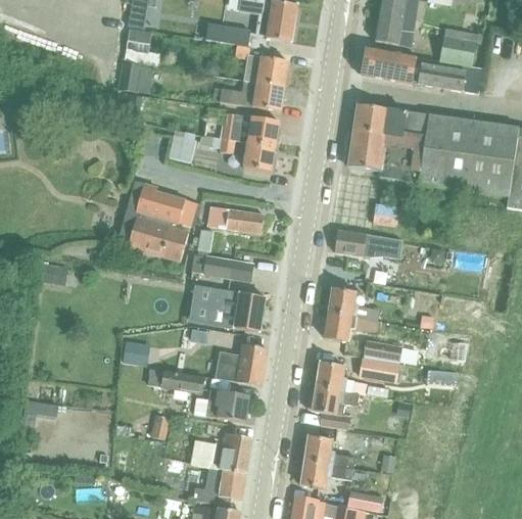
[(266,35),(265,37),(290,42),(296,4),(272,0),(240,0),(239,9),(258,12),(255,34),(266,35)]
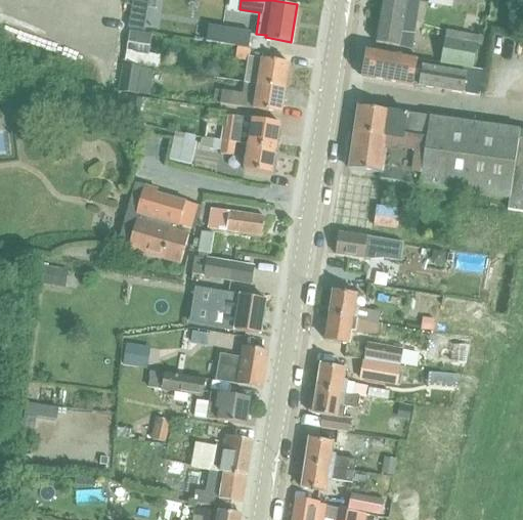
[(381,0),(376,39),(410,45),(418,0),(381,0)]
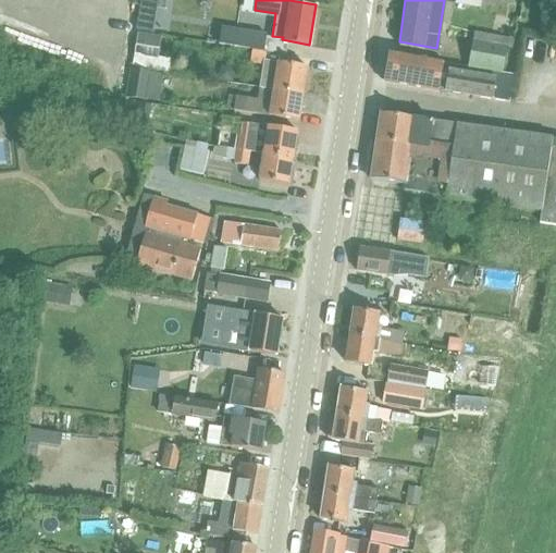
[(264,39),(266,32),(221,24),(220,32),(218,41),(251,47),(263,48),(264,39)]
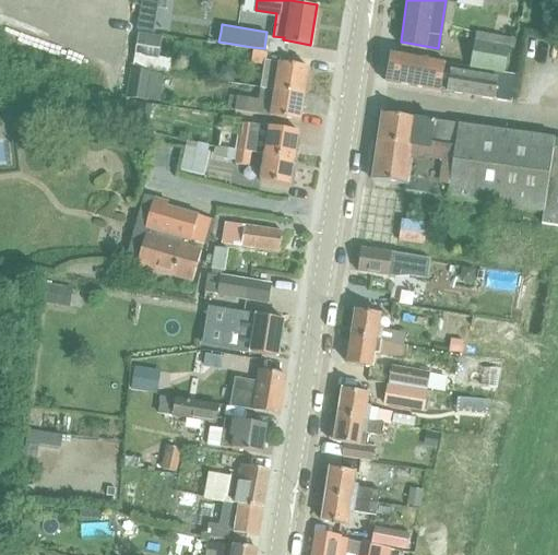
[(162,33),(138,30),(132,65),(175,71),(176,57),(158,55),(162,33)]
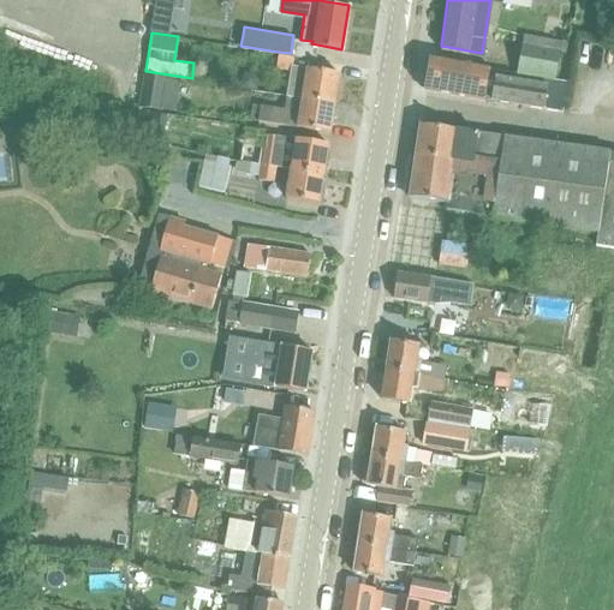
[(522,41),(517,71),(555,77),(560,47),(522,41)]
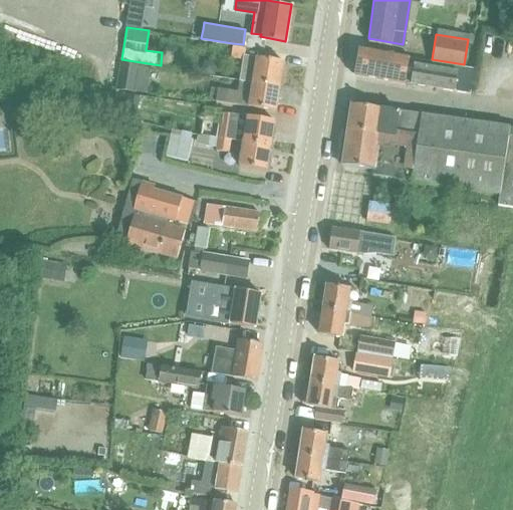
[(500,38),(487,38),(487,53),(500,53),(500,38)]
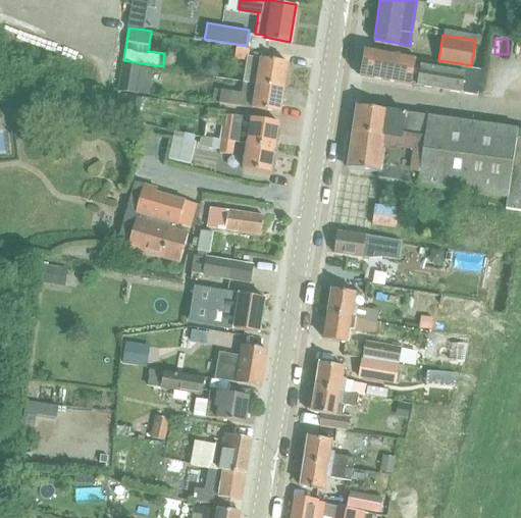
[(236,45),(233,56),(246,57),(243,80),(283,86),(288,60),(260,56),(261,48),(249,45),(249,47),(236,45)]
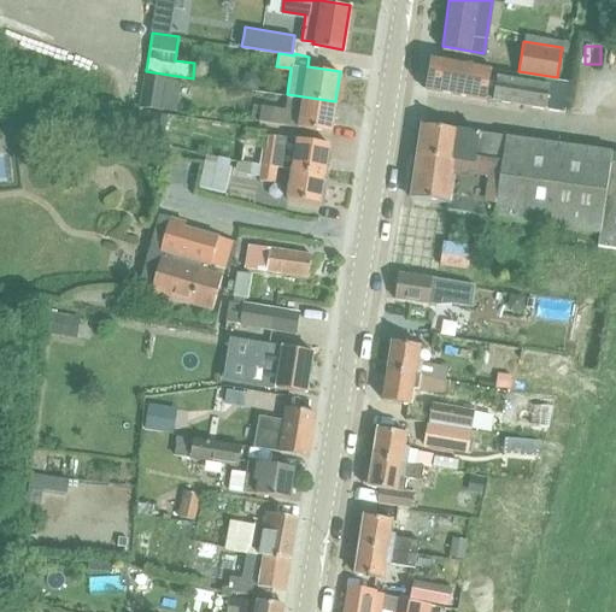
[(427,56),(422,83),(426,84),(426,87),(487,99),(487,96),(564,110),(569,80),(557,77),(518,71),(493,66),(432,54),(432,57),(427,56)]
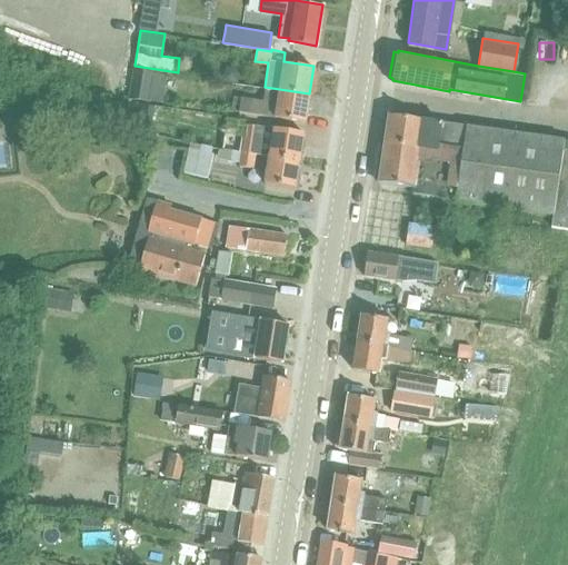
[(232,67),(225,66),(222,77),(235,79),(236,71),(232,67)]
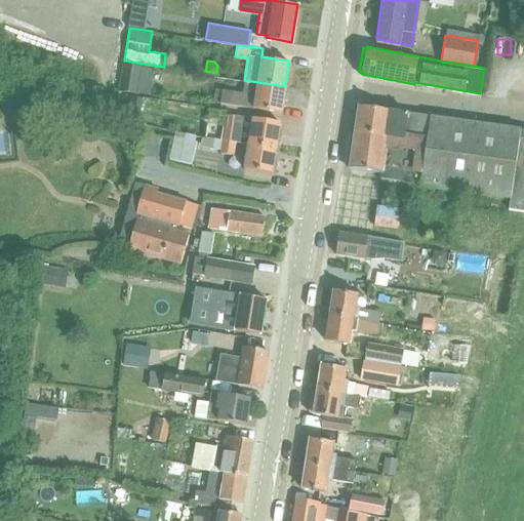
[(121,62),(117,90),(137,93),(143,65),(121,62)]
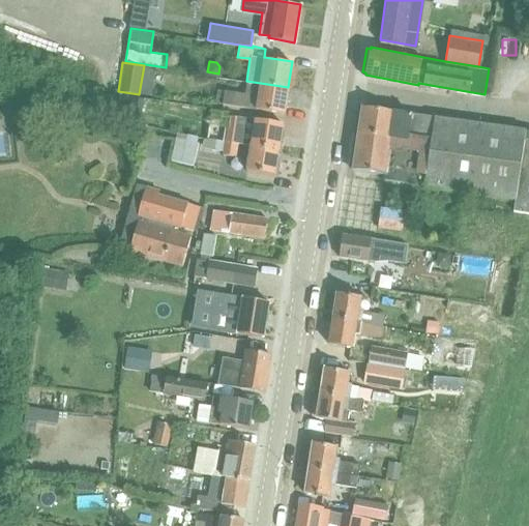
[(288,87),(246,81),(244,92),(224,89),(222,103),(284,112),(288,87)]
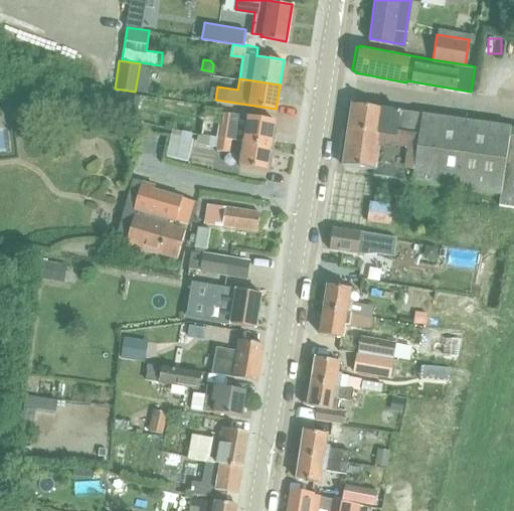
[(118,109),(134,112),(137,99),(121,95),(118,109)]
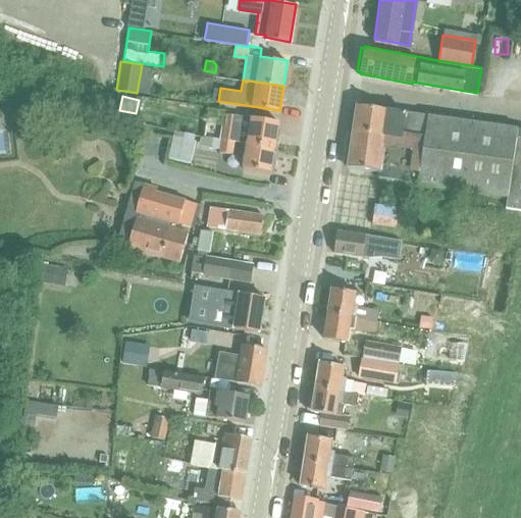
[(520,126),(357,103),(356,112),(357,112),(353,138),(349,165),(353,166),(377,169),(377,175),(507,194),(505,206),(520,207),(520,126)]
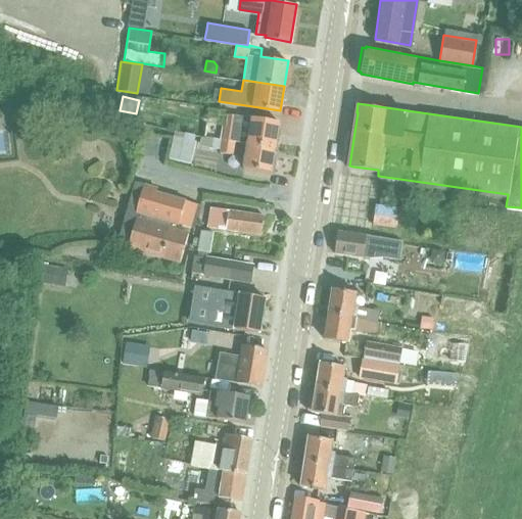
[(223,125),(221,138),(235,140),(246,142),(275,146),(279,121),(231,113),(230,126),(223,125)]
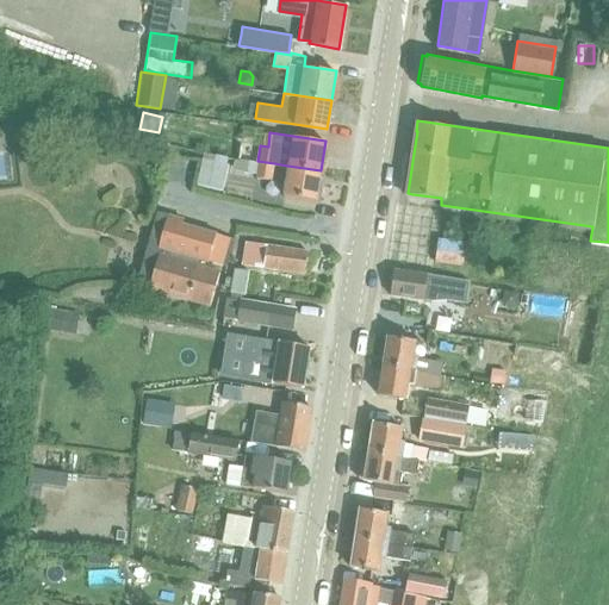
[(203,151),(196,184),(223,189),(229,163),(225,162),(227,156),(203,151)]
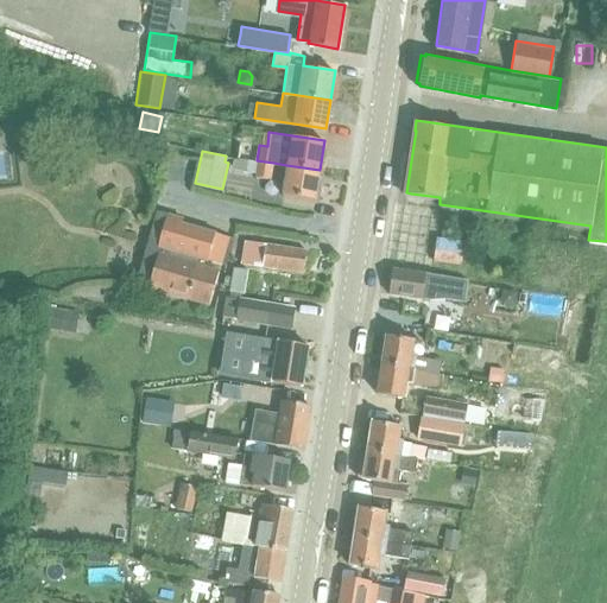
[(273,163),(257,160),(233,156),(231,167),(255,171),(254,176),(271,178),(273,163)]
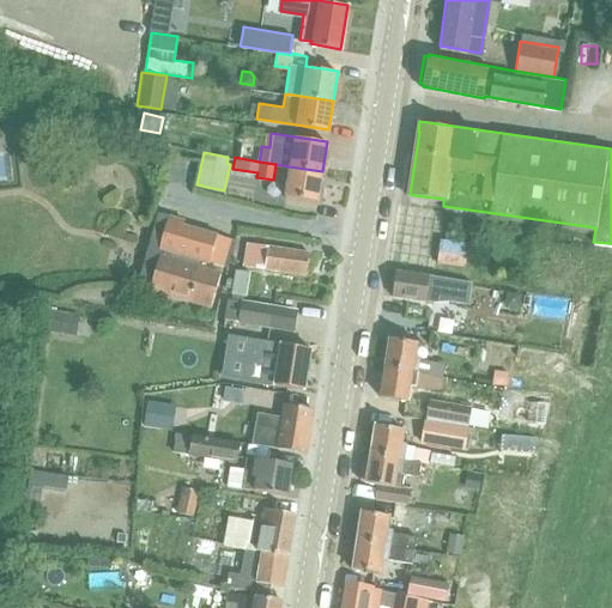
[(322,171),(289,166),(284,195),(317,201),(322,171)]
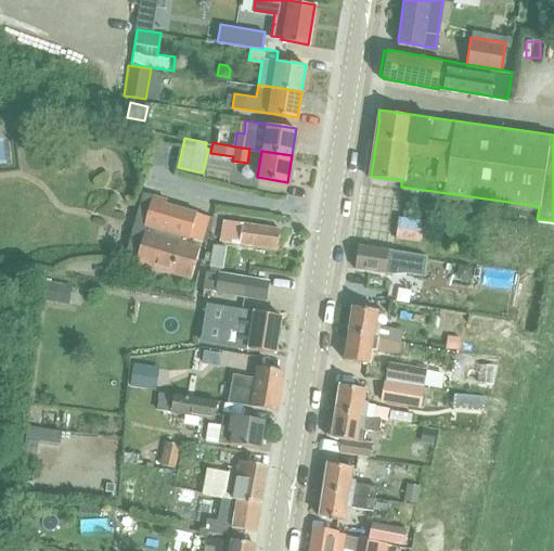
[(142,191),(132,227),(145,230),(137,261),(191,277),(200,246),(191,243),(193,236),(202,239),(208,215),(165,202),(166,197),(153,194),(142,191)]
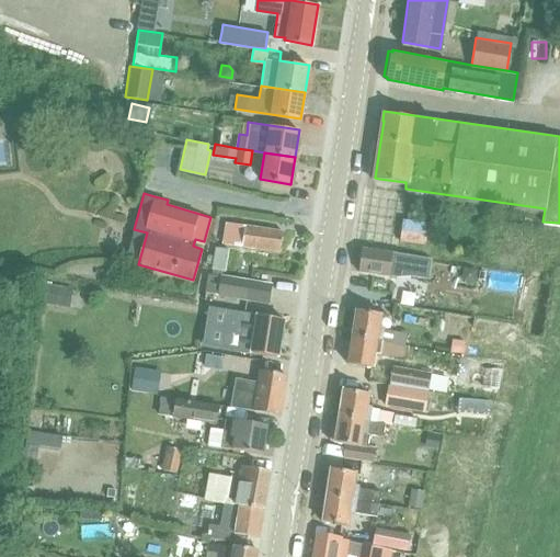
[(402,239),(430,240),(430,217),(403,216),(402,239)]
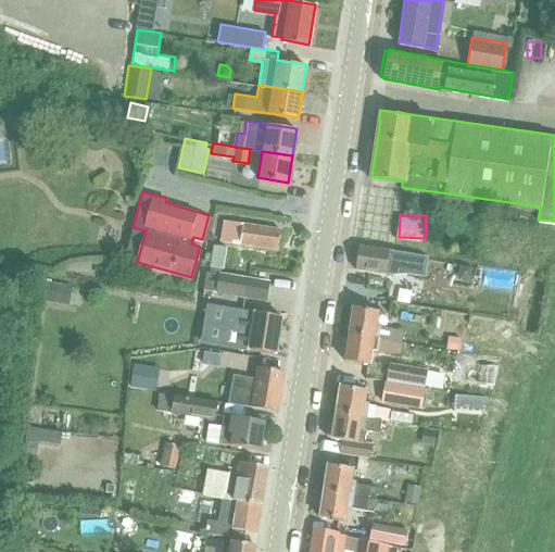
[(223,220),(219,239),(277,248),(279,227),(223,220)]
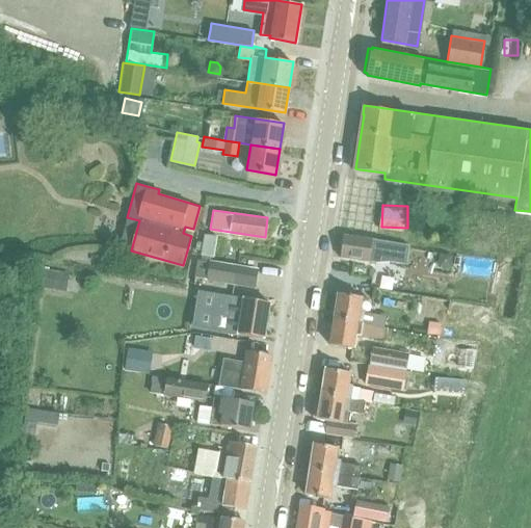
[(217,235),(204,233),(203,241),(202,249),(201,254),(214,256),(217,235)]
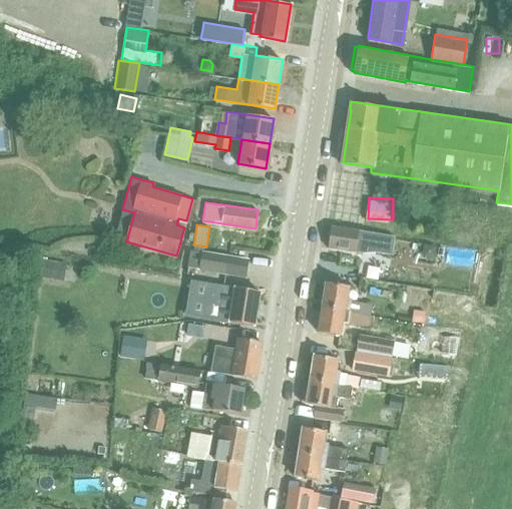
[(332,224),(329,245),(356,250),(376,248),(391,251),(394,234),(332,224)]
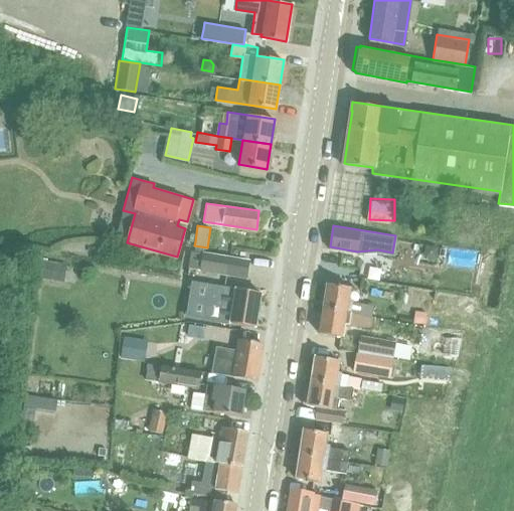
[(422,256),(434,258),(436,246),(424,244),(422,256)]
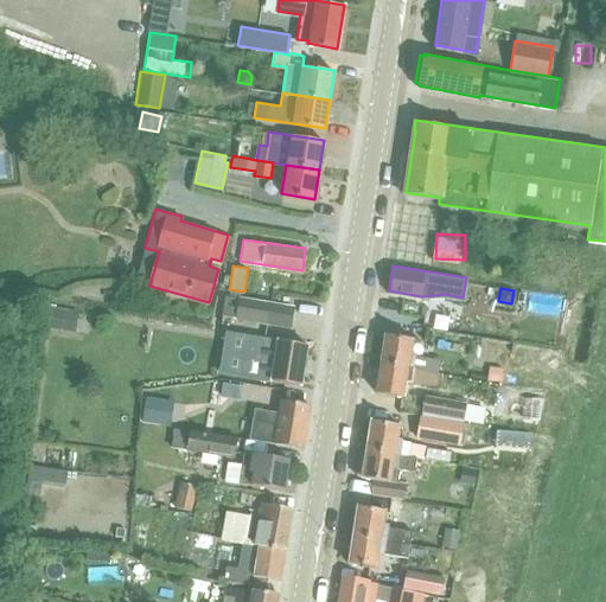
[(224,294),(221,313),(234,315),(291,325),(293,306),(267,301),(254,299),(237,296),(224,294)]
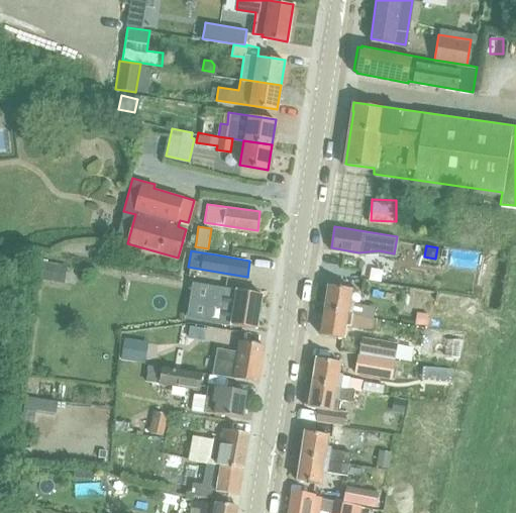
[(42,260),(40,276),(63,279),(66,264),(42,260)]
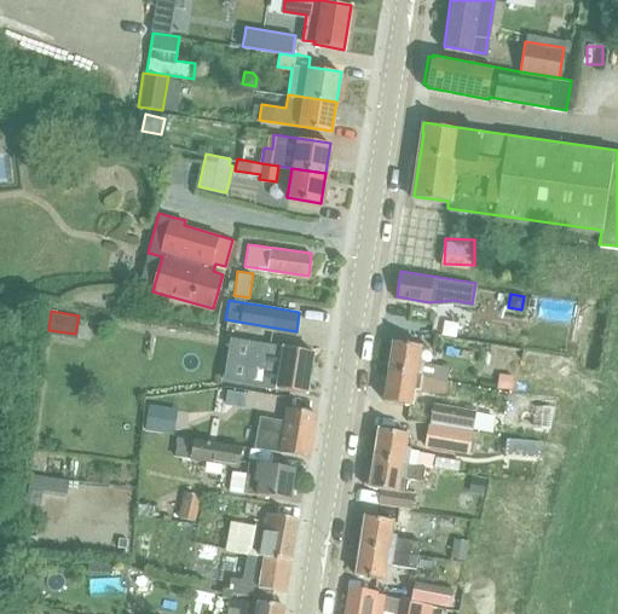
[(388,368),(445,378),(448,364),(423,359),(420,358),(422,345),(393,340),(388,368)]
